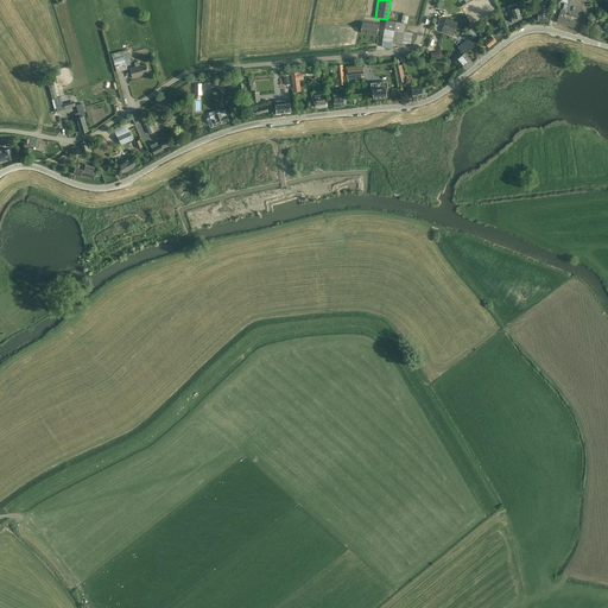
[(511,17),(513,23),(523,19),(521,13),(517,4),(507,7),(511,17)]
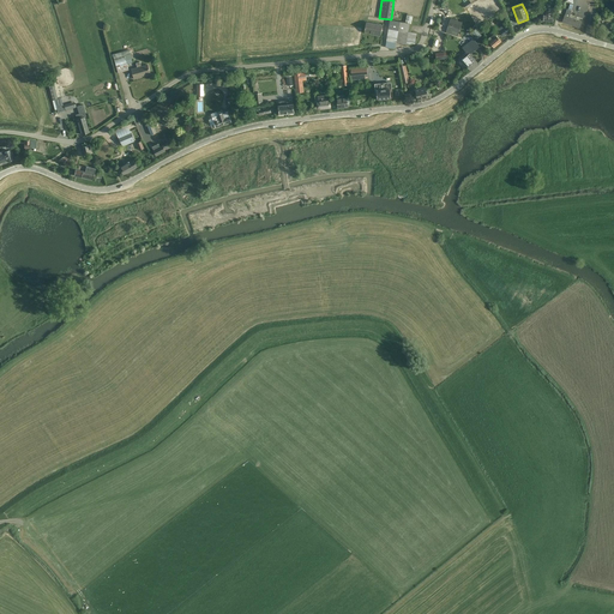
[(543,22),(553,22),(553,14),(553,8),(545,8),(545,14),(541,14),(541,17),(543,17),(543,22)]
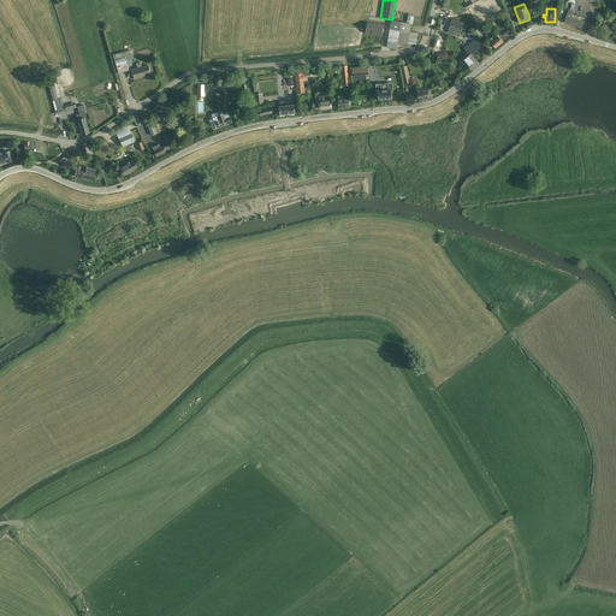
[(564,22),(581,28),(584,22),(572,18),(574,11),(569,9),(567,15),(564,22)]
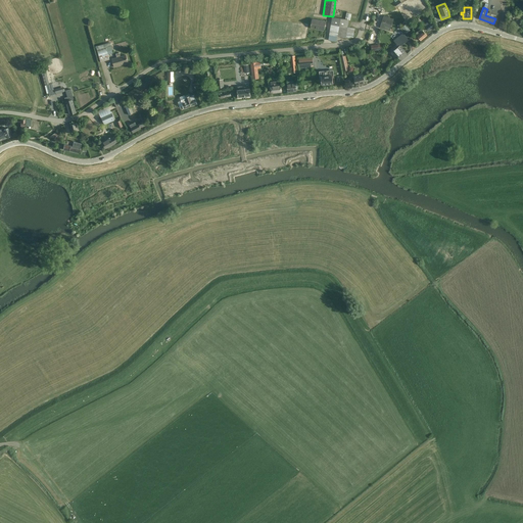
[(329,35),(346,38),(349,20),(350,20),(351,13),(346,12),(345,19),(332,17),(329,35)]
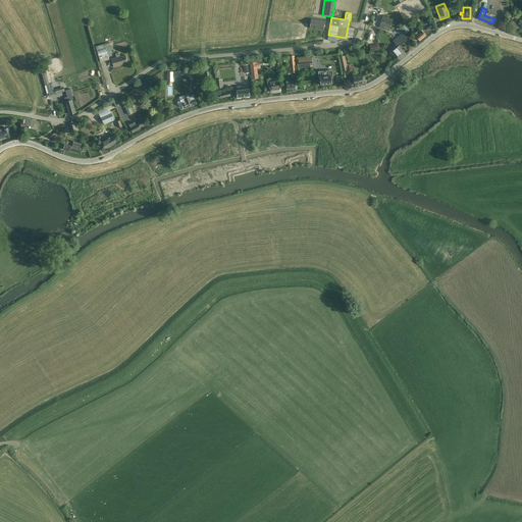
[(318,30),(323,30),(324,21),(312,19),(310,28),(318,29),(318,30)]
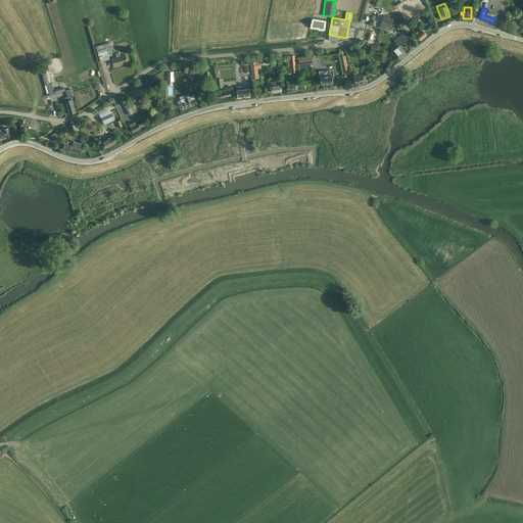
[(425,25),(428,31),(435,27),(431,20),(429,22),(427,20),(424,22),(425,25)]
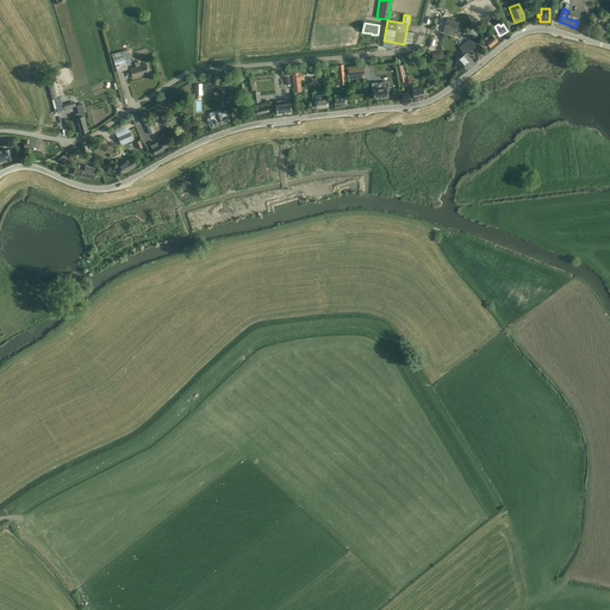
[(443,32),(454,36),(456,29),(446,25),(443,32)]
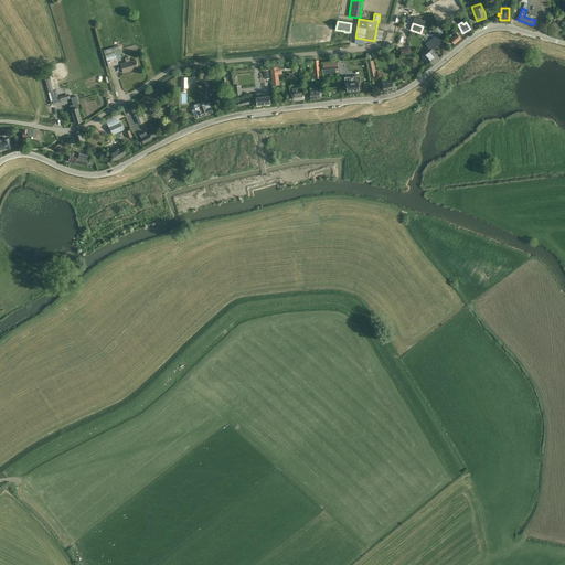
[(439,36),(444,33),(438,27),(434,30),(439,36)]
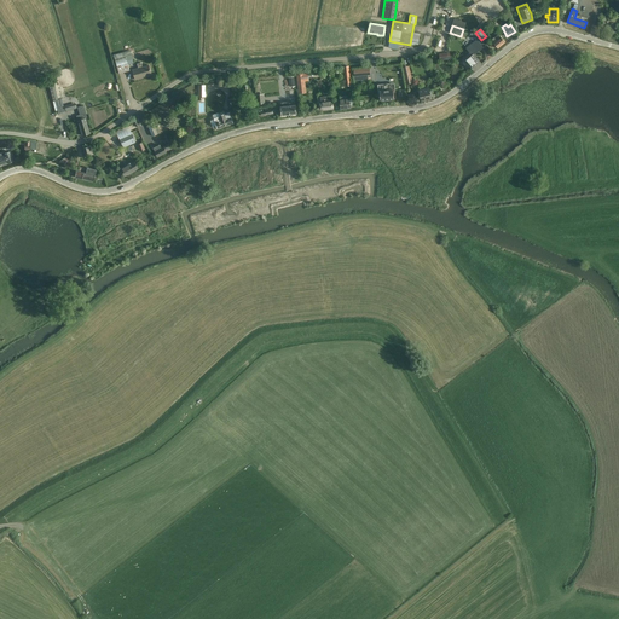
[(491,40),(498,48),(505,42),(498,34),(491,40)]
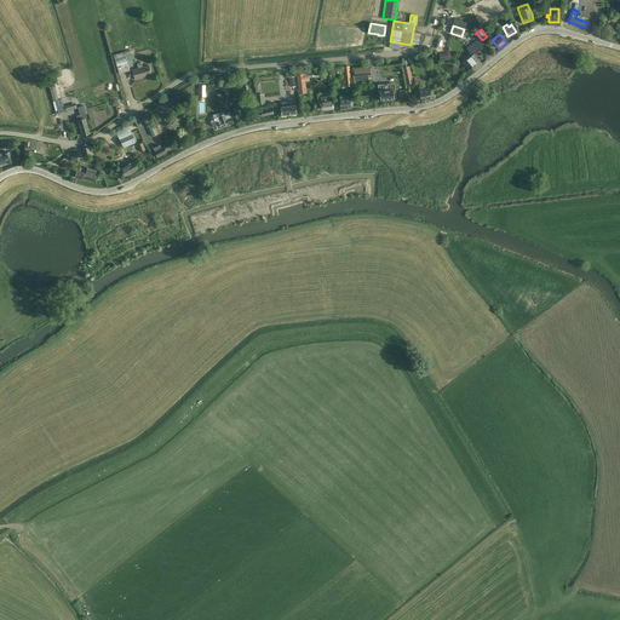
[(466,56),(477,68),(482,64),(475,55),(484,47),(477,39),(466,49),(470,52),(466,56)]
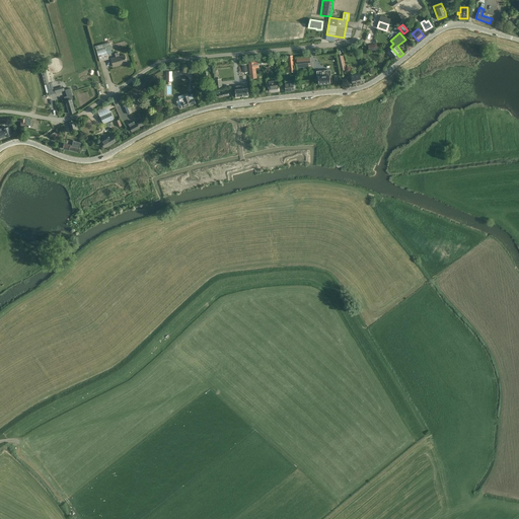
[(95,46),(100,62),(109,59),(107,53),(106,52),(113,50),(110,46),(112,45),(110,42),(95,46)]
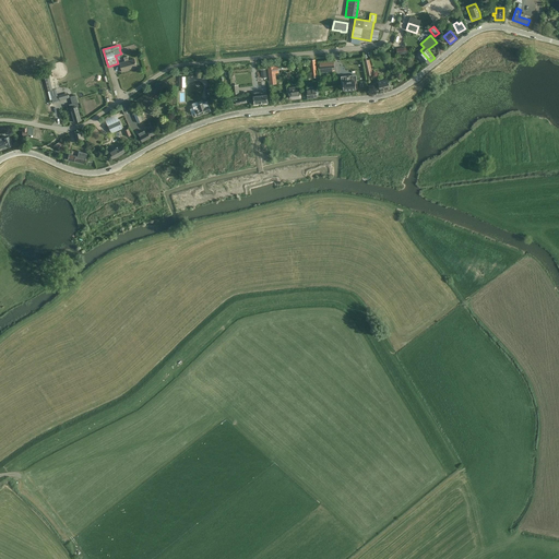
[(424,59),(428,64),(430,61),(420,50),(417,54),(423,60),(424,59)]
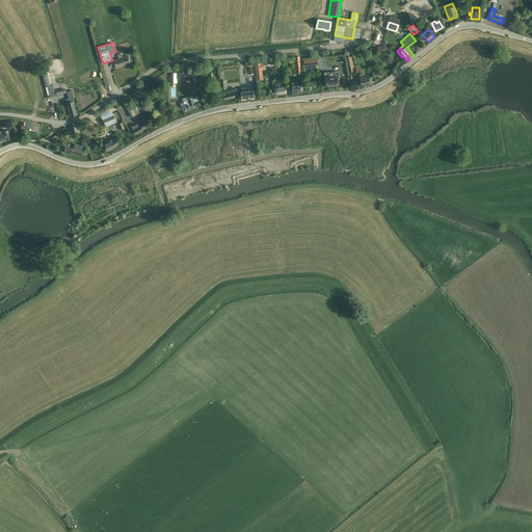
[(369,53),(377,64),(380,62),(380,61),(375,54),(374,55),(372,51),(369,53)]
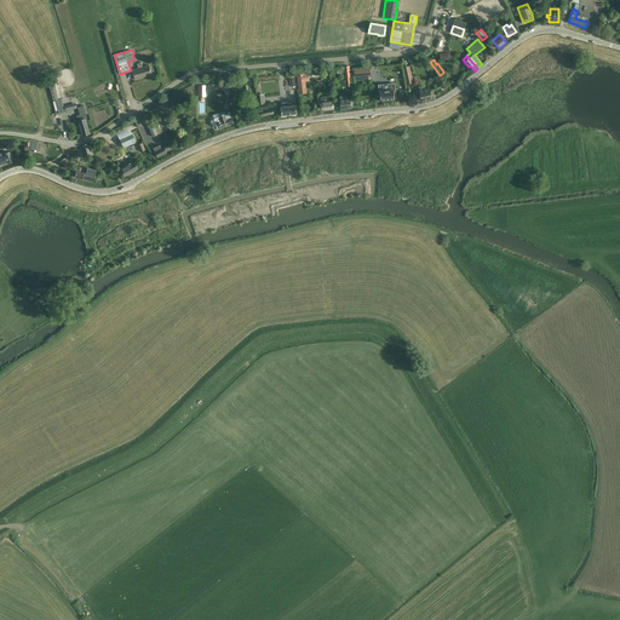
[(133,70),(136,80),(151,75),(149,65),(143,68),(142,63),(137,63),(139,68),(133,70)]
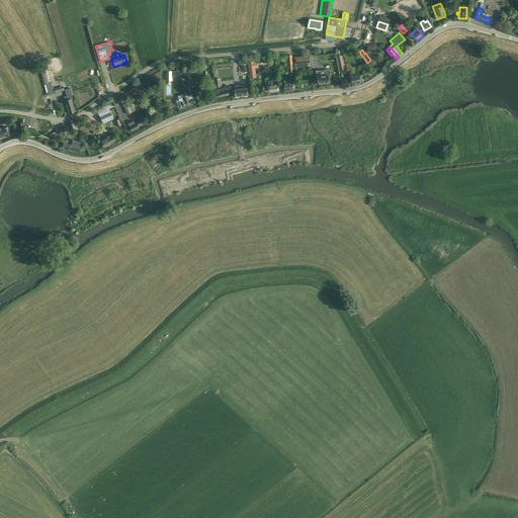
[(46,74),(41,76),(45,85),(46,84),(49,95),(54,94),(51,83),(49,83),(46,74)]
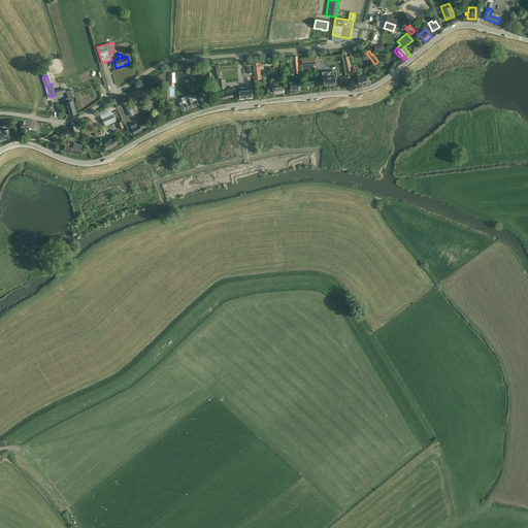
[(360,87),(368,85),(365,75),(357,76),(357,77),(356,77),(357,81),(358,81),(360,87)]
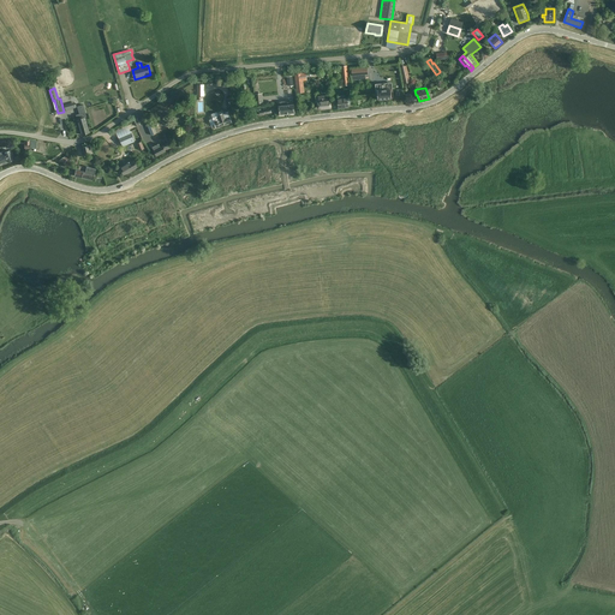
[(377,90),(378,100),(392,99),(390,89),(377,90)]
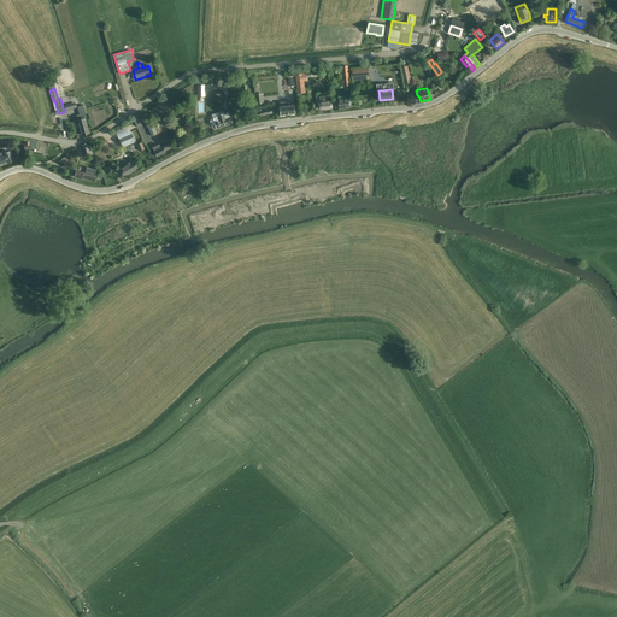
[(319,103),(321,110),(333,109),(331,101),(330,95),(319,97),(319,103)]
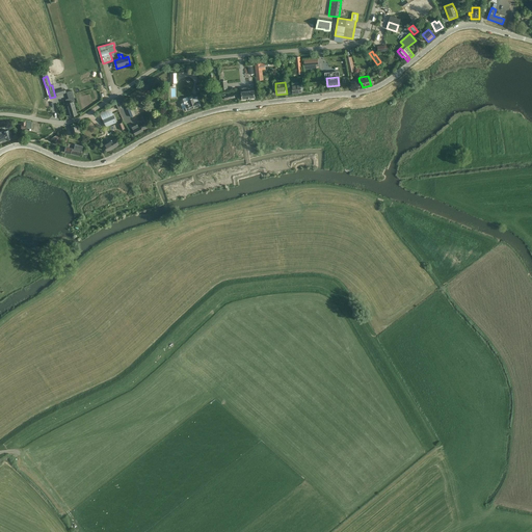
[(292,85),(293,94),(301,92),(301,90),(303,90),(303,87),(302,87),(302,84),(292,85)]
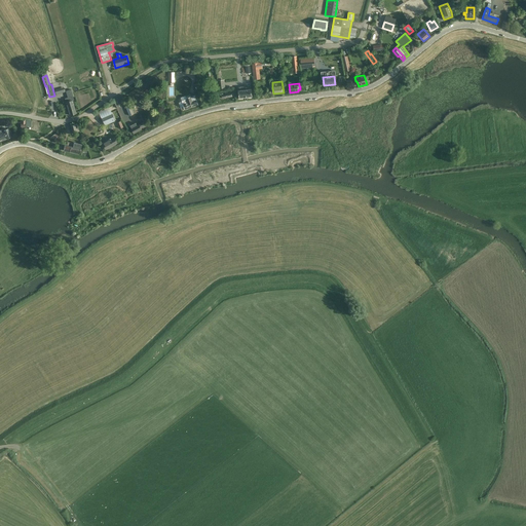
[(239,95),(240,99),(252,98),(252,91),(251,85),(238,87),(239,95)]
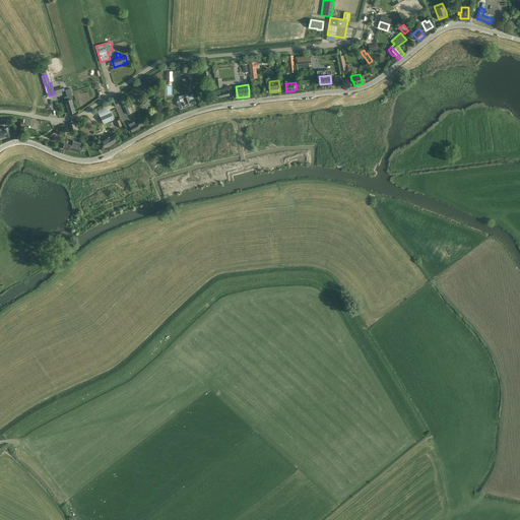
[(69,96),(64,98),(65,102),(69,114),(75,112),(71,100),(73,100),(72,95),(69,96)]
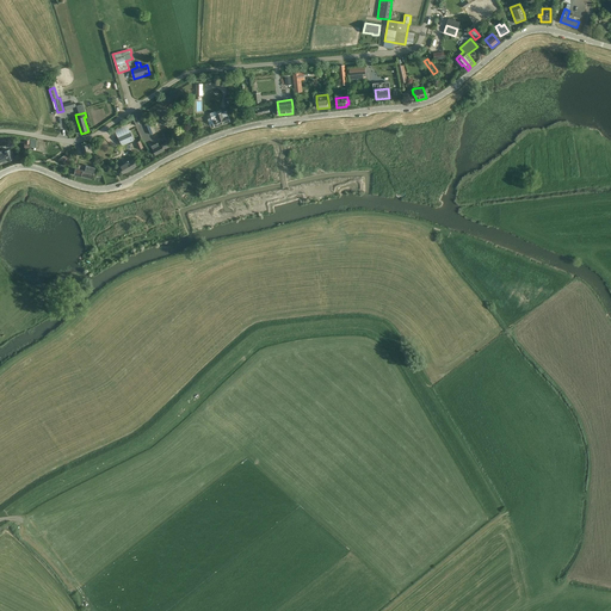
[(211,117),(215,127),(230,122),(228,116),(227,112),(217,116),(211,117)]
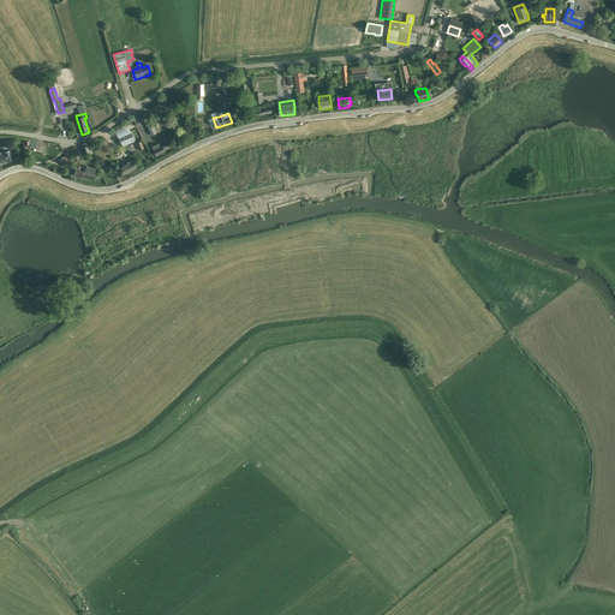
[(147,124),(151,136),(160,132),(155,120),(147,124)]
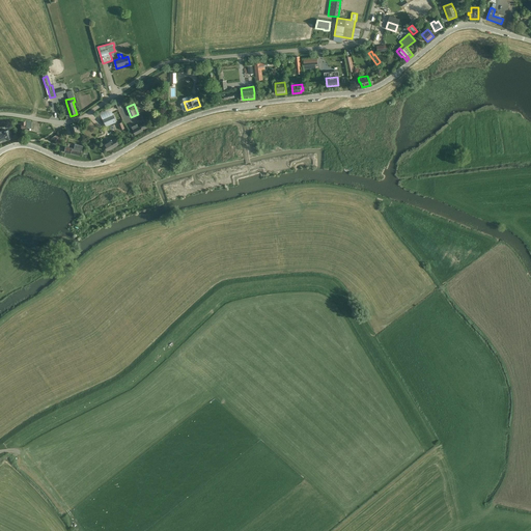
[(106,127),(116,122),(113,113),(103,118),(106,127)]
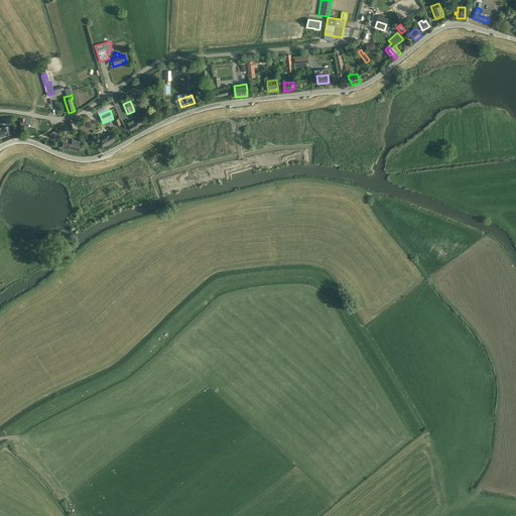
[(128,124),(132,131),(139,127),(138,125),(142,122),(141,120),(135,124),(133,121),(128,124)]
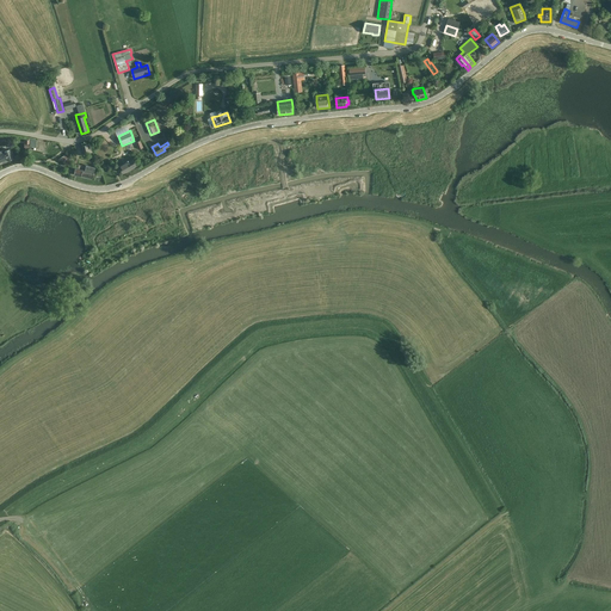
[(92,153),(90,144),(81,147),(84,155),(92,153)]
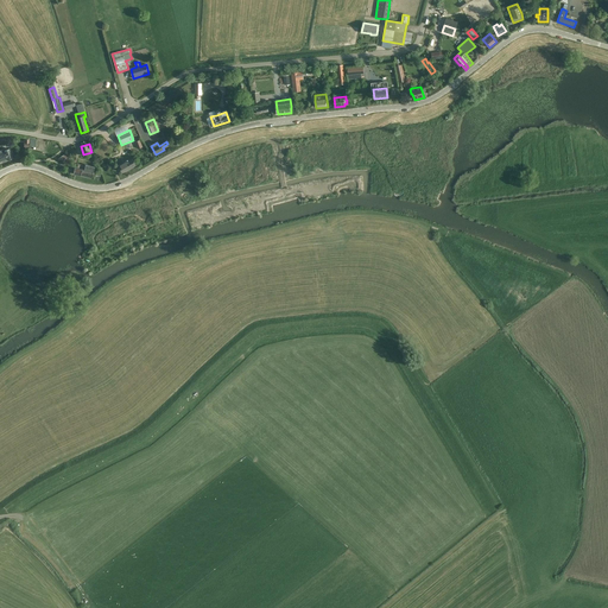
[(51,150),(36,147),(35,156),(50,157),(51,150)]
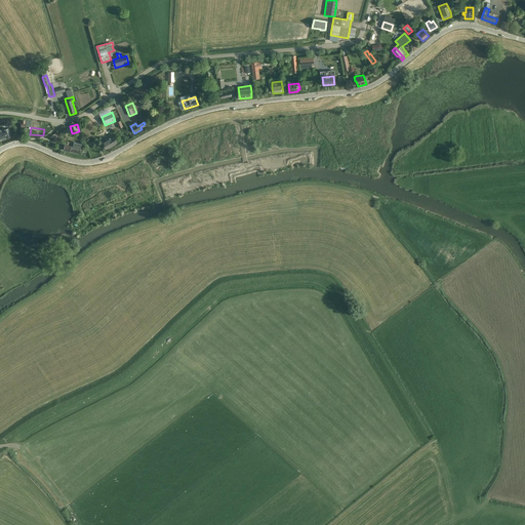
[(0,140),(11,136),(8,129),(0,132),(0,140)]
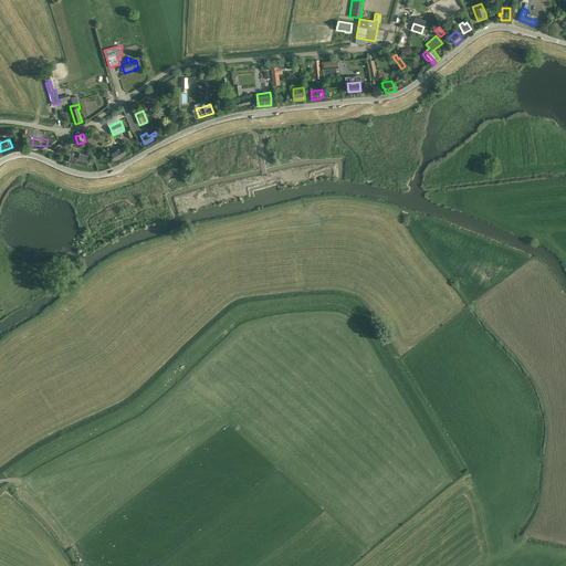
[(60,143),(55,147),(60,153),(64,148),(60,143)]
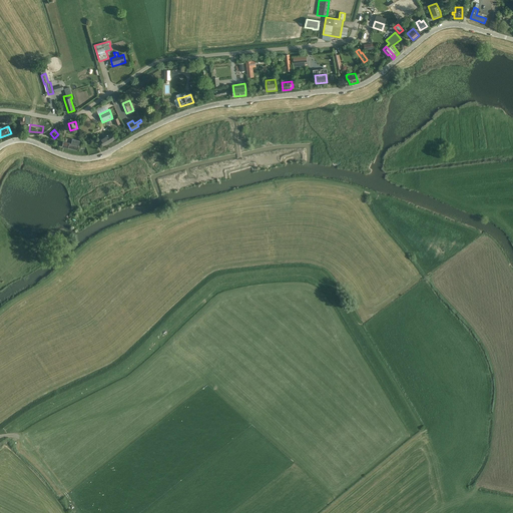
[(100,140),(103,145),(107,143),(107,144),(115,139),(111,133),(105,137),(104,137),(100,140)]
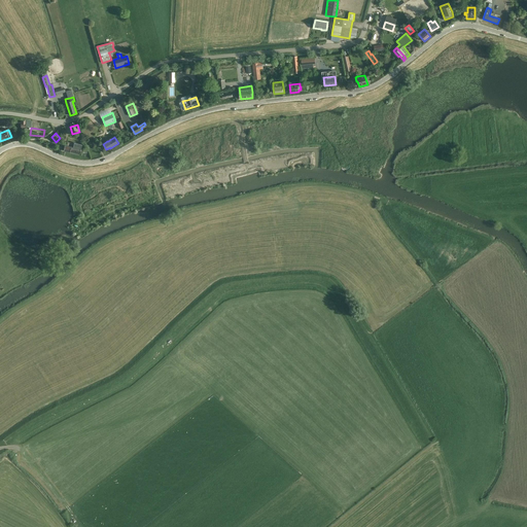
[(65,145),(63,150),(69,152),(79,154),(80,149),(82,145),(78,144),(73,142),(72,147),(65,145)]
